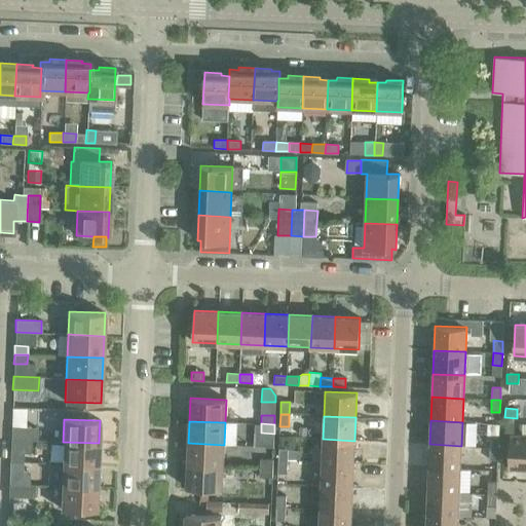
[(487,424),(487,435),(490,435),(498,435),(499,424),(487,424)]
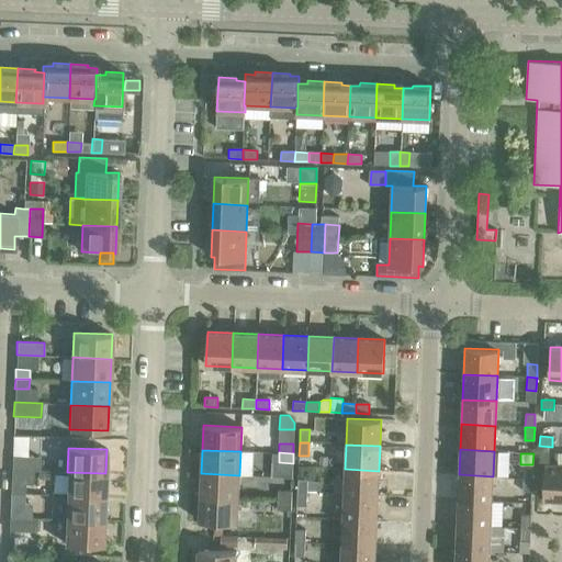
[(12,456),(11,470),(38,471),(40,457),(12,456)]
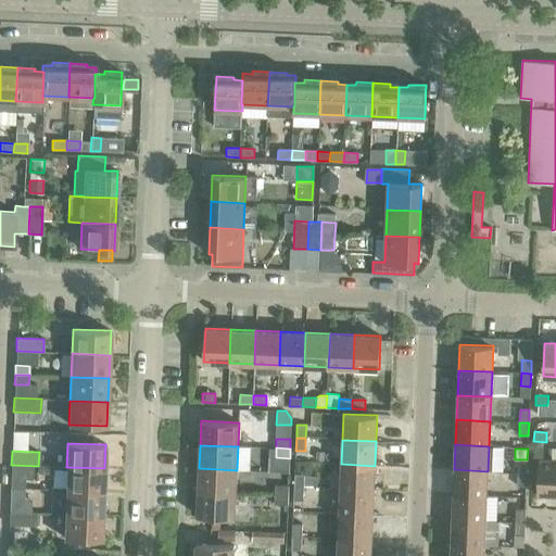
[(518,459),(517,472),(527,472),(527,459),(518,459)]
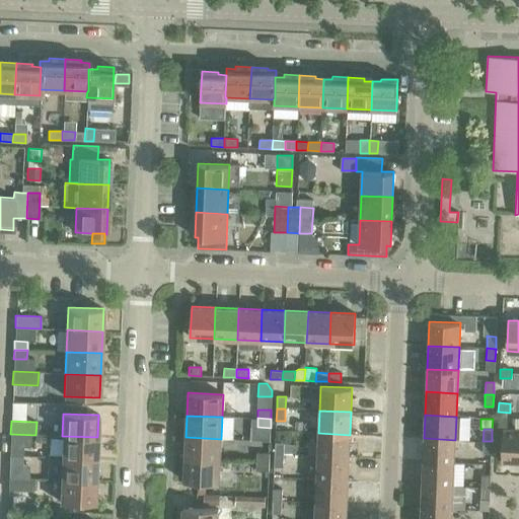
[(502,461),(518,461),(518,430),(503,430),(502,461)]
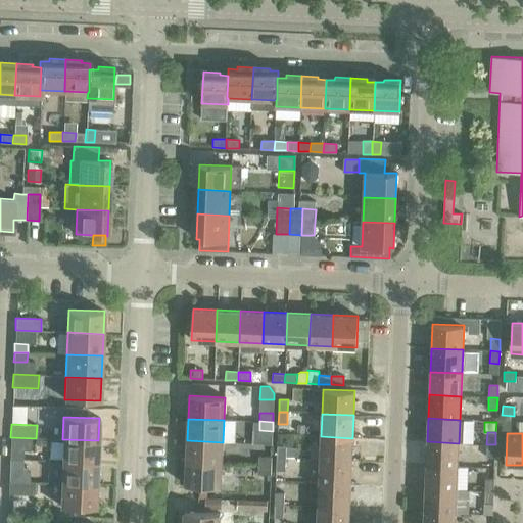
[(321,436),(320,460),(351,462),(352,438),(321,436)]
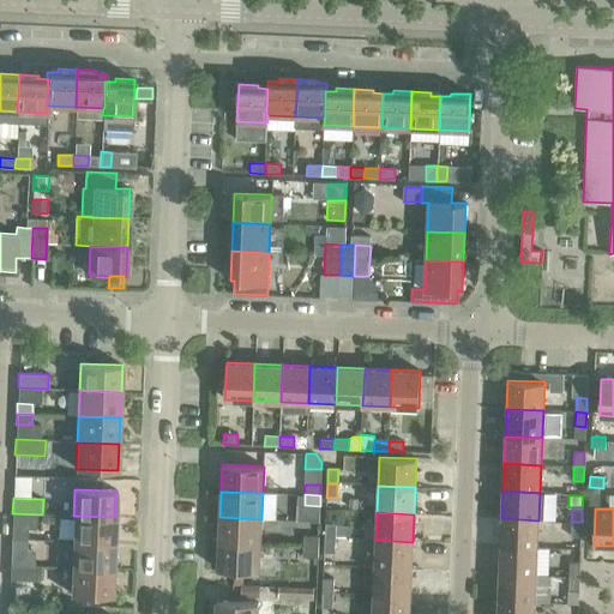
[(73,516),(72,541),(114,543),(115,517),(73,516)]
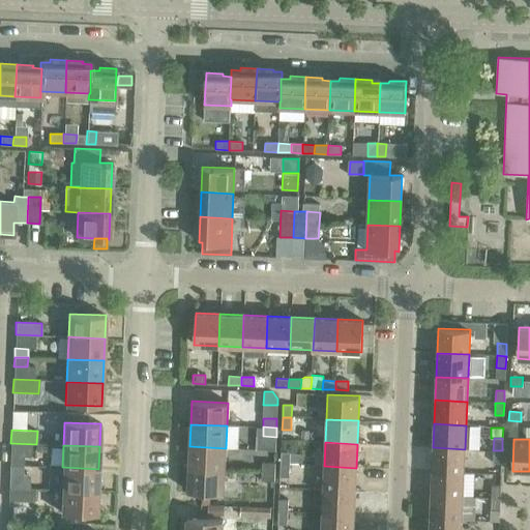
[(189,446),(188,469),(225,470),(226,448),(189,446)]
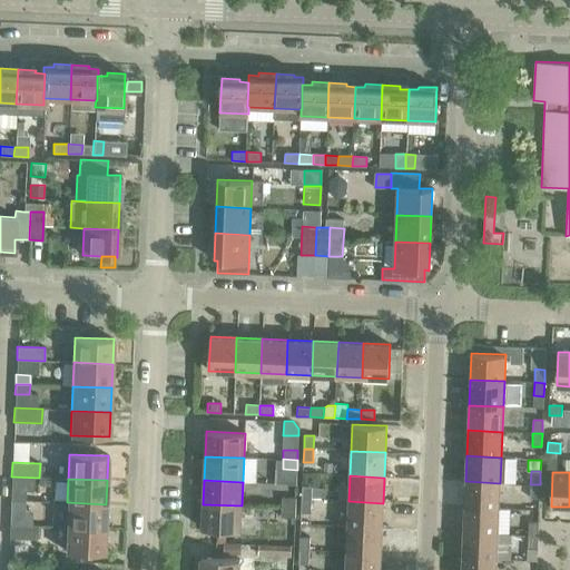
[(465,481),(464,507),(499,509),(500,483),(465,481)]
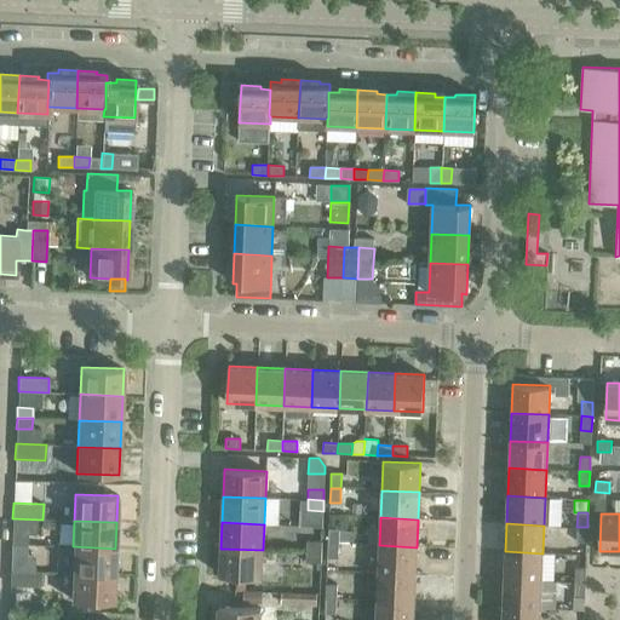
[(587,527),(577,527),(577,541),(586,543),(587,527)]
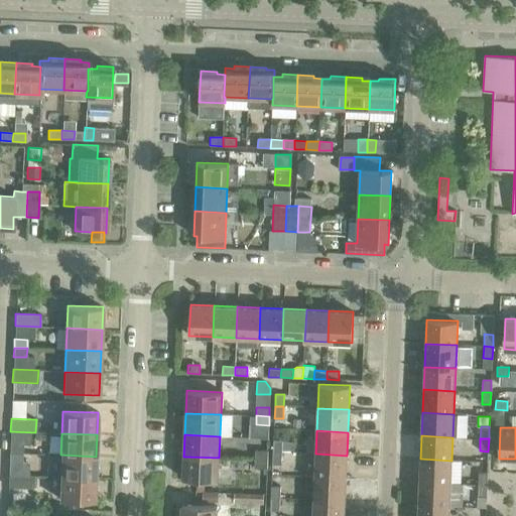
[(273,439),(273,452),(281,453),(281,450),(282,441),(282,440),(273,439)]
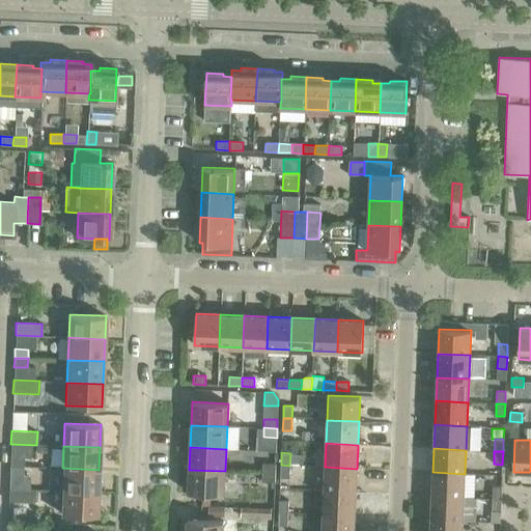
[(290,454),(289,464),(303,464),(303,454),(290,454)]
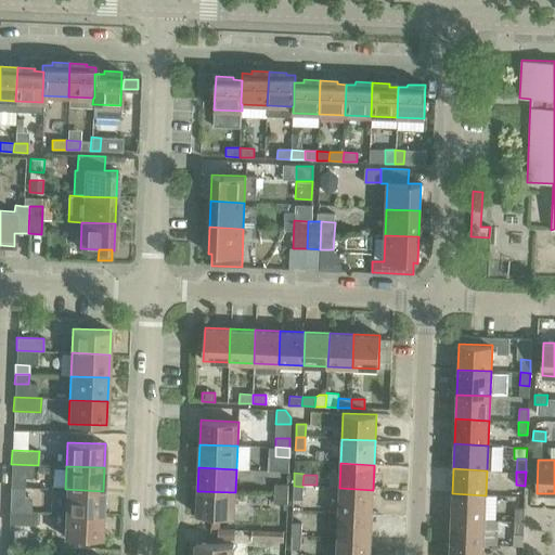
[(11,478),(10,487),(24,488),(24,478),(11,478)]
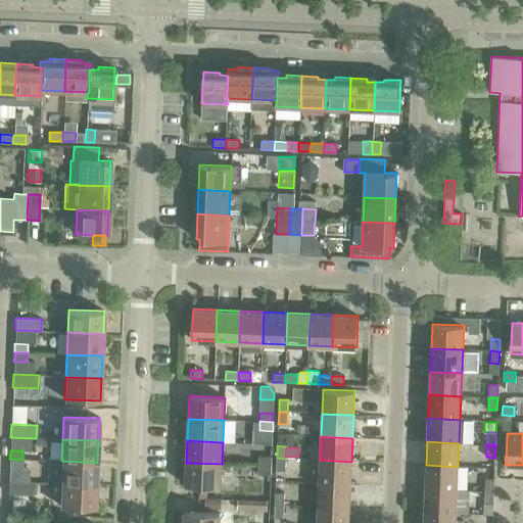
[(258,457),(257,465),(271,466),(272,457),(258,457)]
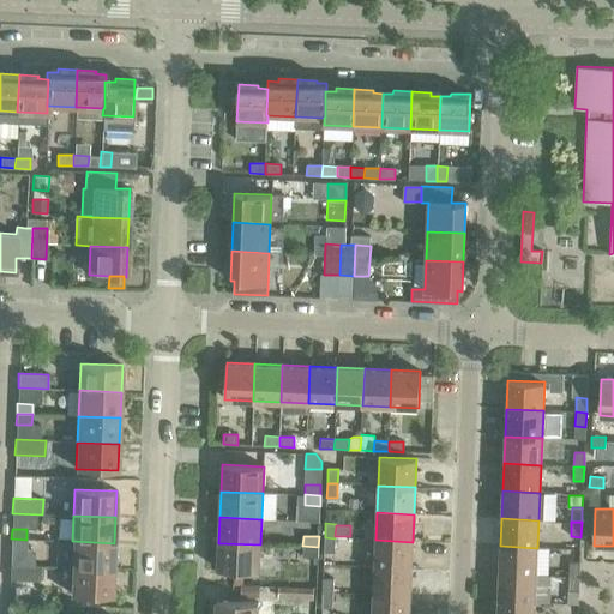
[(335,539),(325,537),(324,552),(335,553),(335,539)]
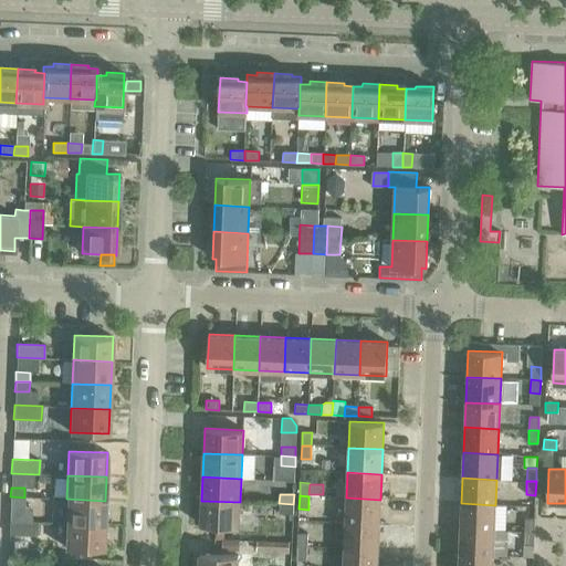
[(24,498),(10,496),(10,506),(24,507),(24,498)]
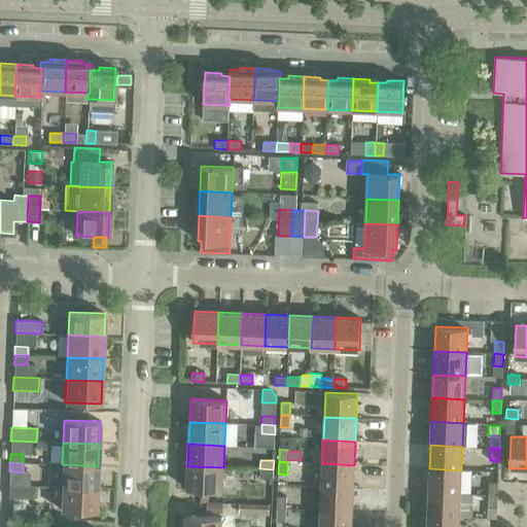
[(322,463),(321,487),(353,488),(354,465),(322,463)]
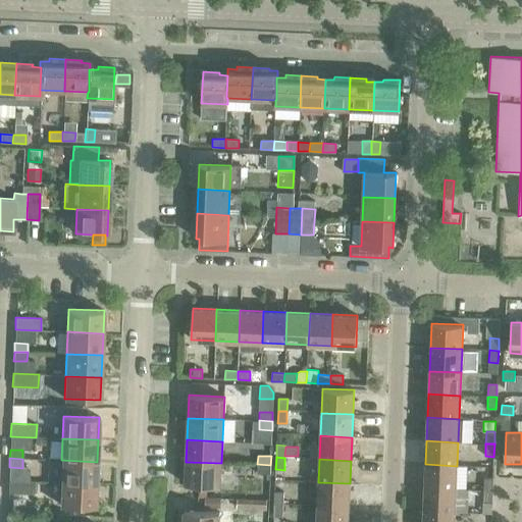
[(61,460),(60,482),(96,484),(97,462),(61,460)]
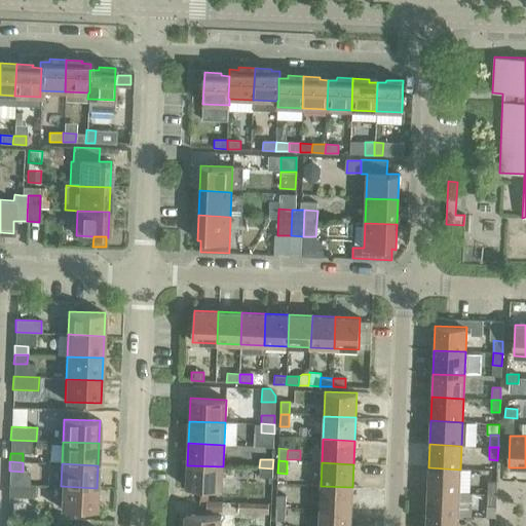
[(223,466),(187,465),(186,488),(222,490),(223,466)]
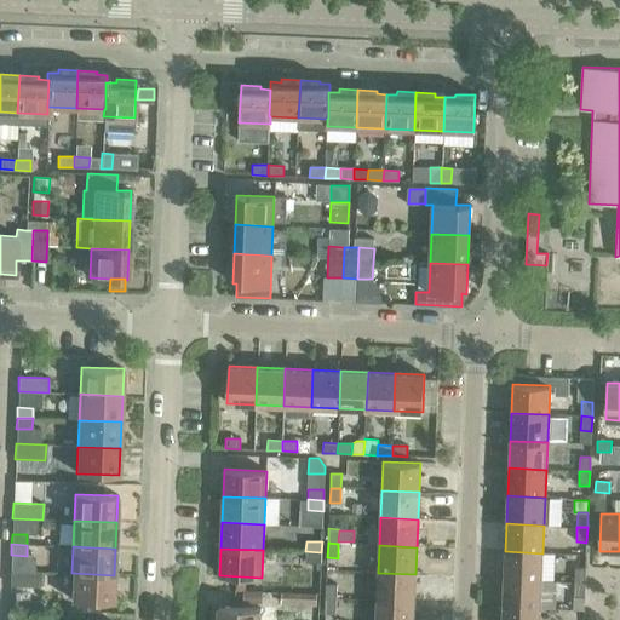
[(321,552),(305,551),(305,562),(321,563),(321,552)]
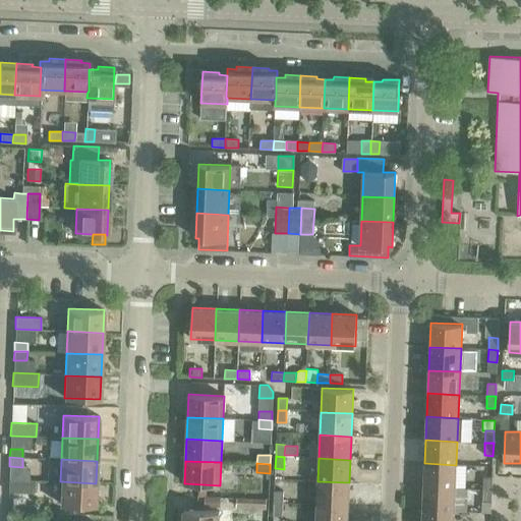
[(424,463),(423,486),(455,487),(456,465),(424,463)]
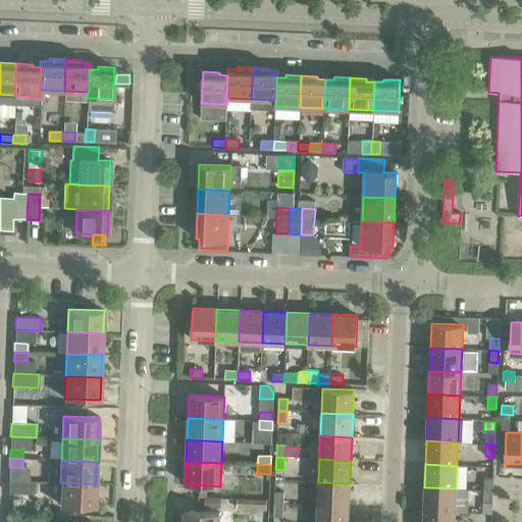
[(484,478),(483,490),(492,490),(493,478),(484,478)]
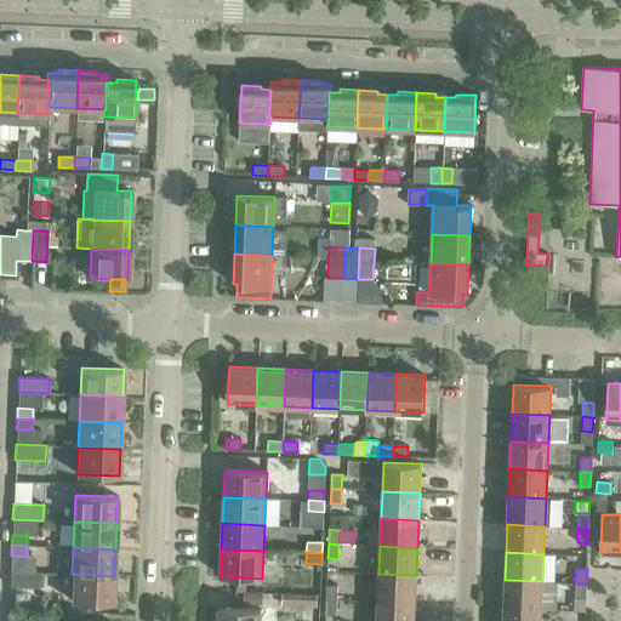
[(10,571),(10,586),(40,587),(40,573),(10,571)]
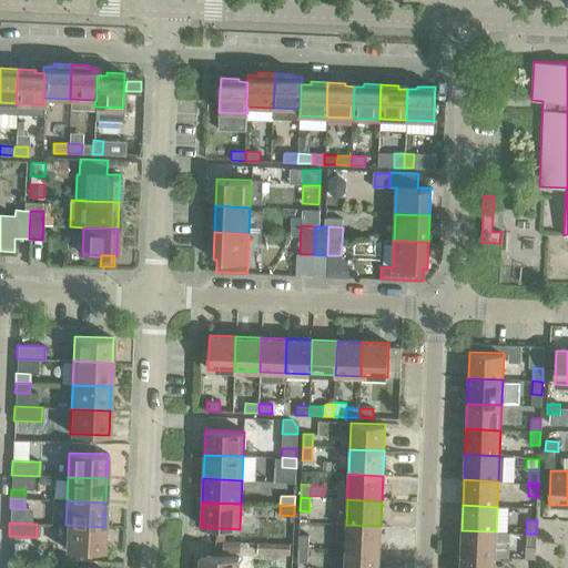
[(104,527),(66,525),(64,549),(103,551),(104,527)]
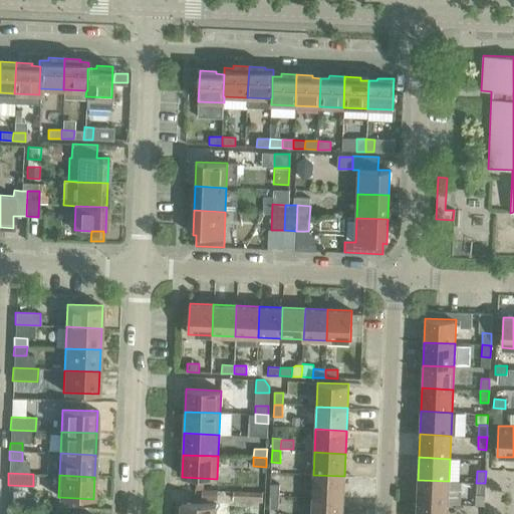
[(313,475),(312,498),(343,499),(344,476),(313,475)]
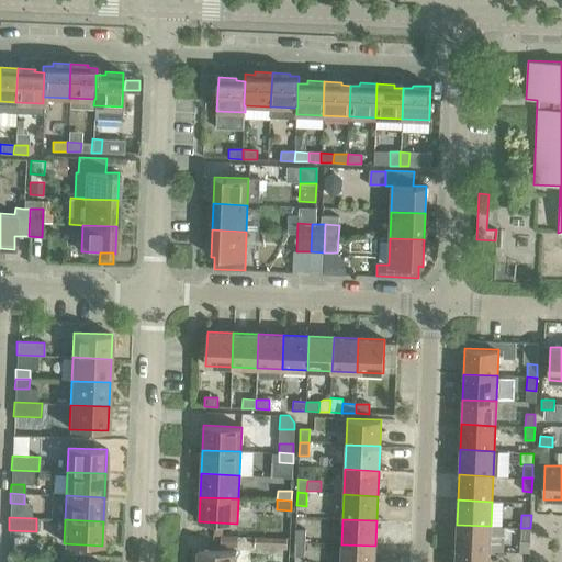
[(457,525),(456,550),(490,551),(491,526),(457,525)]
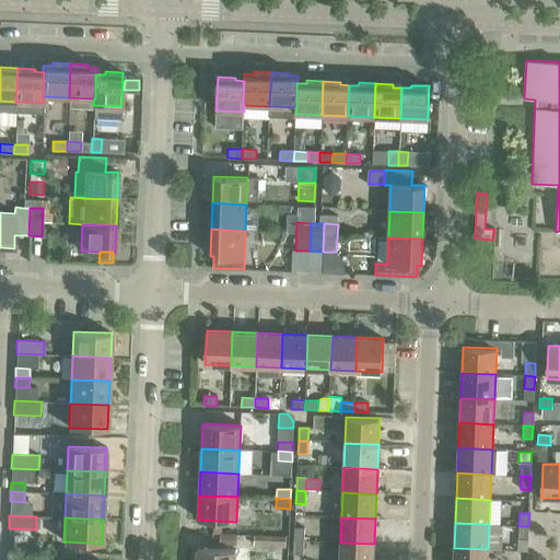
[(528,526),(518,526),(518,539),(528,539),(528,526)]
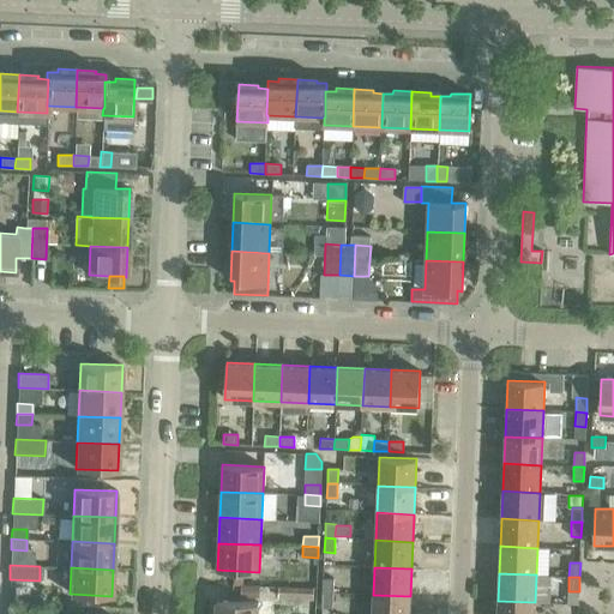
[(323,578),(323,593),(332,594),(333,579),(323,578)]
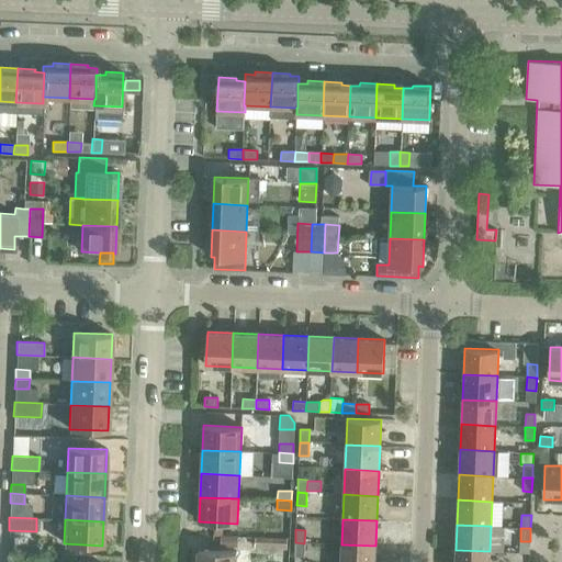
[(221,536),(221,547),(237,547),(237,536),(221,536)]
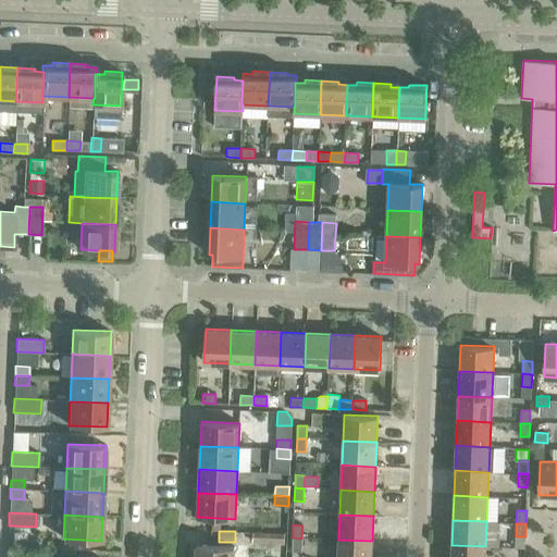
[(252,532),(252,543),(284,543),(284,533),(252,532)]
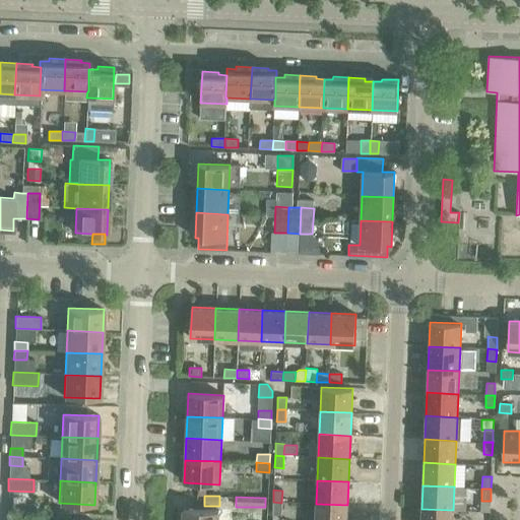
[(281,503),(273,502),(272,514),(281,515),(281,503)]
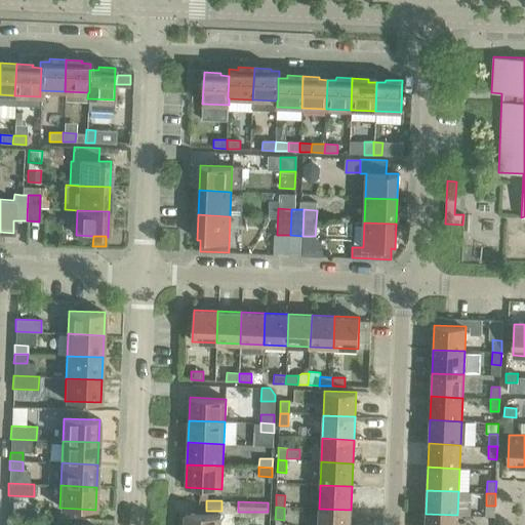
[(319,509),(318,524),(350,524),(351,510),(319,509)]
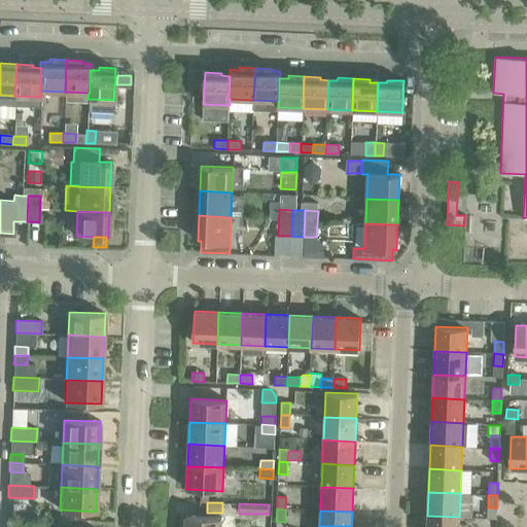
[(185,516),(184,526),(220,526),(221,518),(185,516)]
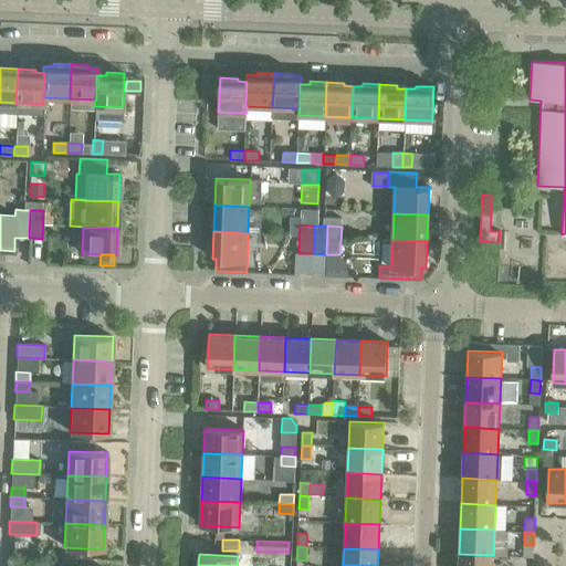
[(492,565),(493,555),(459,554),(458,565),(492,565)]
